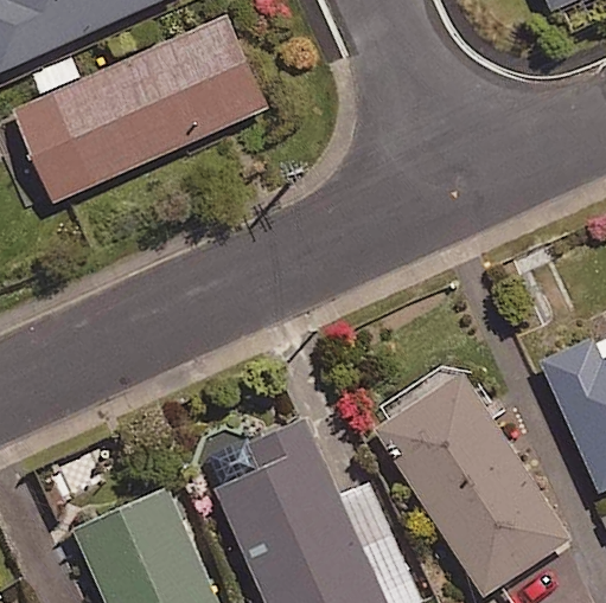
[(0,0),(0,71),(161,0),(0,0)]
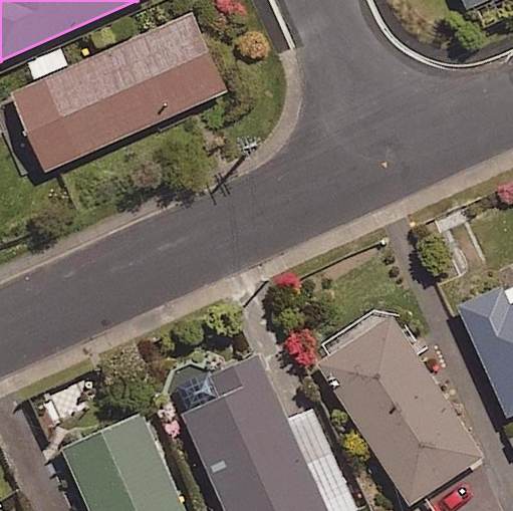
[(463,0),(467,8),(485,0),(463,0)]
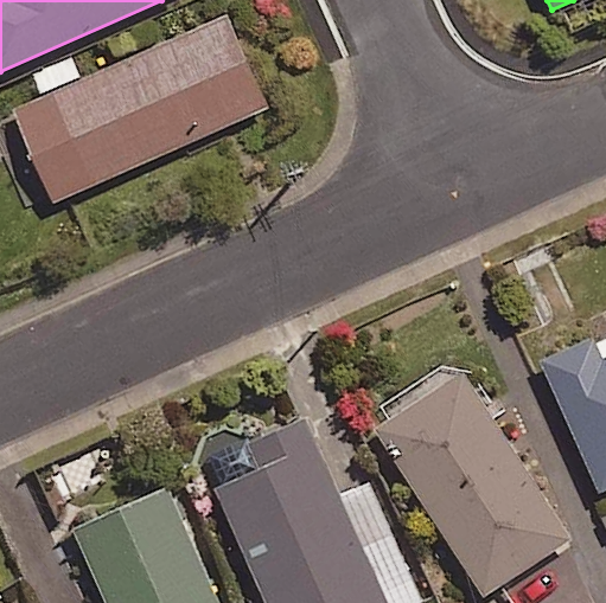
[(266,108),(224,17),(11,111),(52,204),(266,108)]
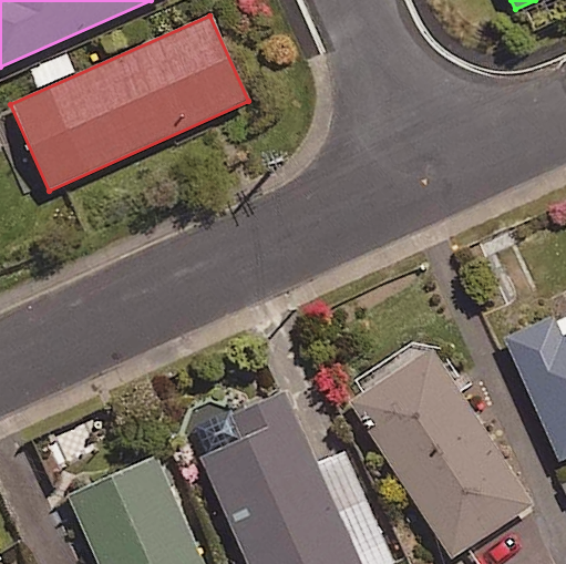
[(553,316),(502,338),(558,462),(565,459),(565,337),(563,338),(553,316)]
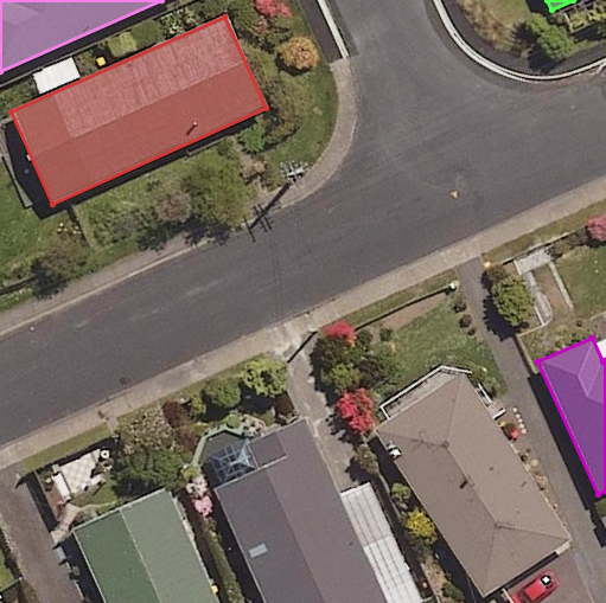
[(571,541),(461,373),(374,430),(484,598),(571,541)]
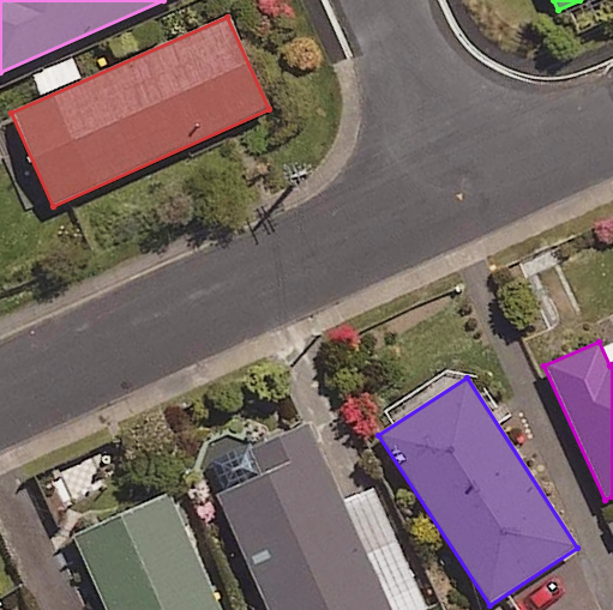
[(389,609),(306,426),(250,451),(260,475),(215,495),(266,609),(389,609)]
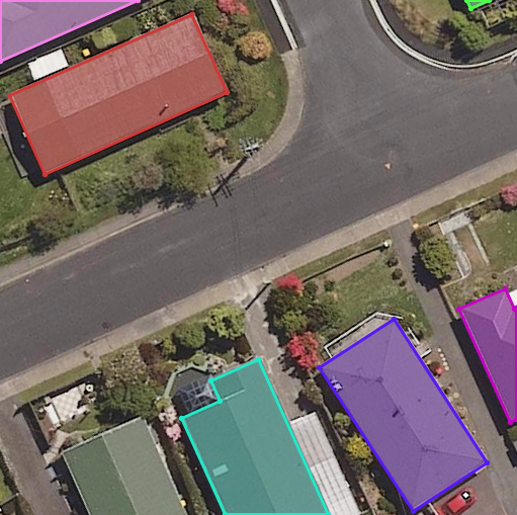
[(183,514),(141,418),(61,453),(88,514),(183,514)]
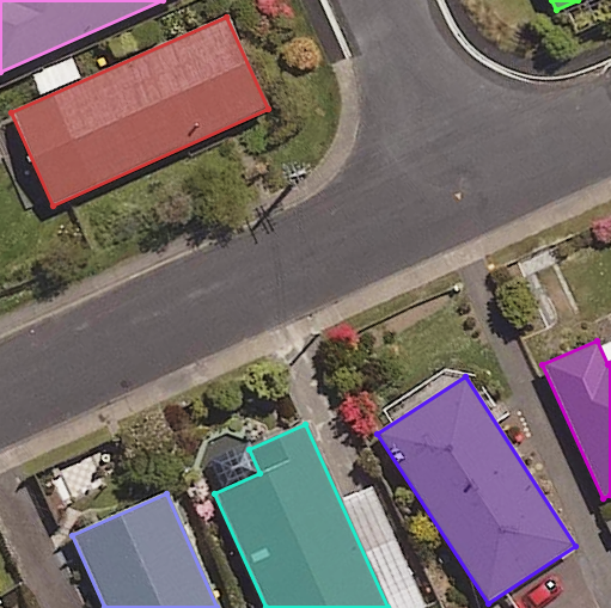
All buildings are outlined.
